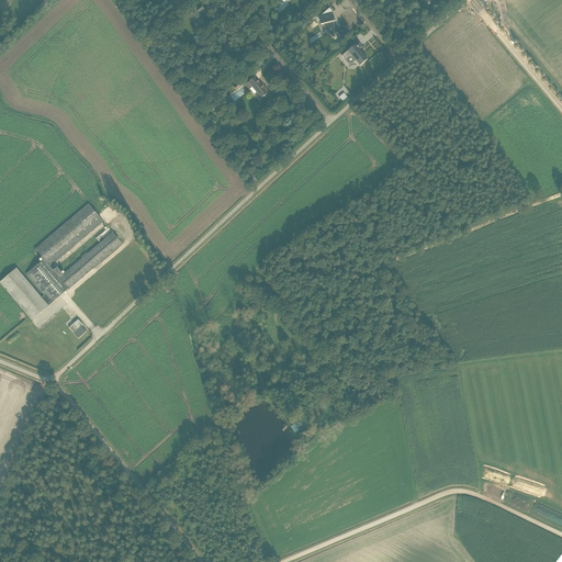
[(190,3),(187,0),(184,0),(176,9),(179,12),(190,3)]
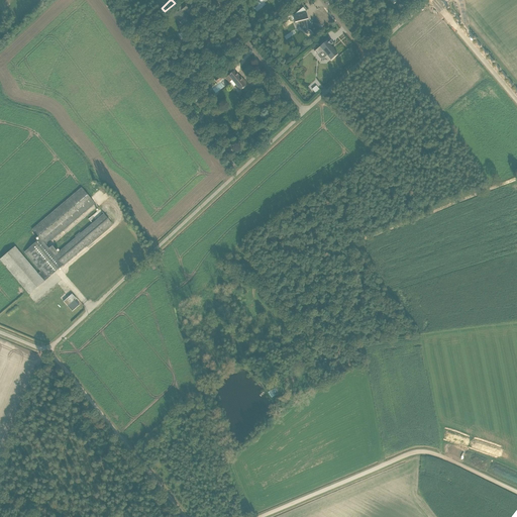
[(313,34),(320,28),(317,25),(312,23),(311,25),(309,24),(308,23),(308,22),(307,21),(307,20),(308,20),(306,14),(305,14),(305,12),(306,12),(305,11),(303,8),(295,14),(293,15),(292,12),(285,14),(285,15),(283,16),(284,18),(290,16),(291,20),(294,20),(295,25),(297,29),(299,28),(300,29),(303,32),(304,33),(308,35),(308,33),(309,30),(311,31),(313,34)]
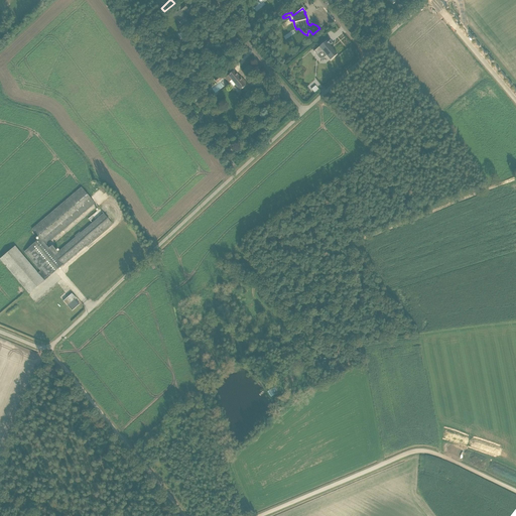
[(161,14),(158,10),(145,21),(147,23),(134,33),(136,36),(150,25),(148,24),(161,14)]
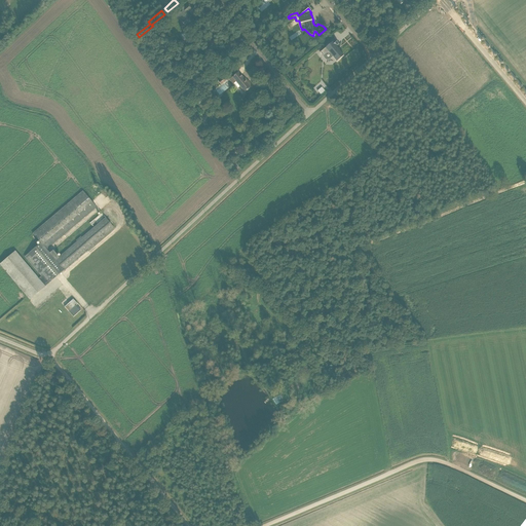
[(160,37),(166,32),(162,28),(156,32),(160,37)]
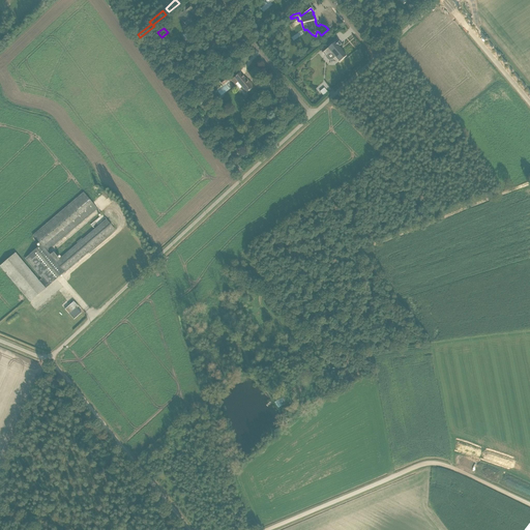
[(342,45),(336,39),(328,46),(329,47),(322,53),(325,56),(325,57),(328,60),(331,60),(335,57),(340,62),(346,56),(339,47),(342,45)]
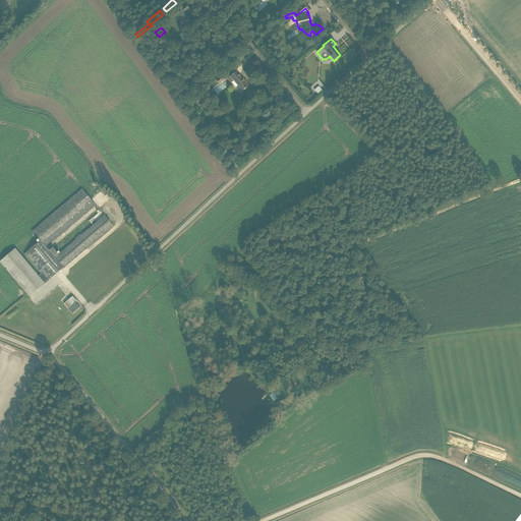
[(241,92),(249,85),(245,79),(245,80),(243,77),(242,78),(236,71),(233,73),(231,71),(227,74),(229,77),(227,79),(231,83),(232,82),(235,88),(237,87),(241,92)]
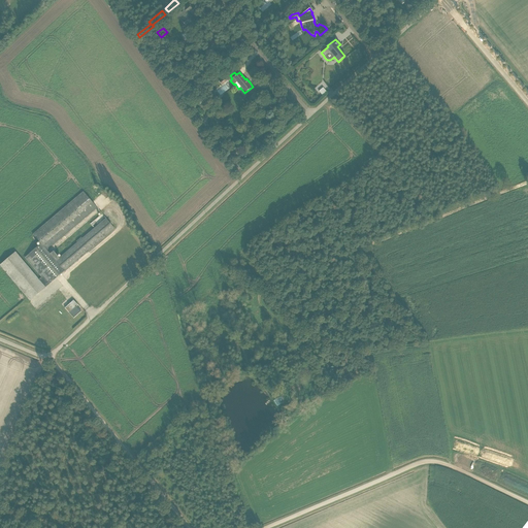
[(225,84),(228,80),(225,76),(220,81),(219,83),(222,86),(224,84),(225,84)]
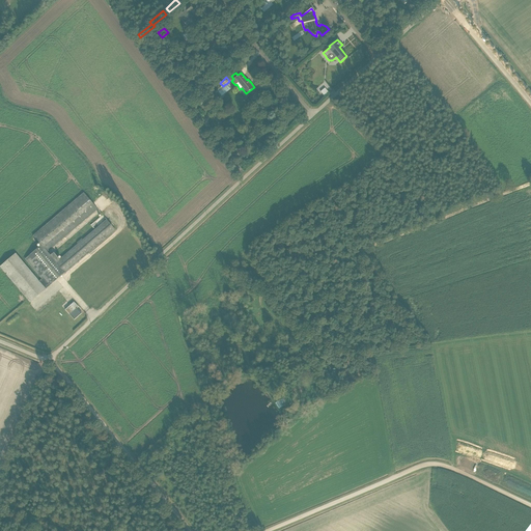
[(197,105),(204,99),(201,95),(194,102),(197,105)]
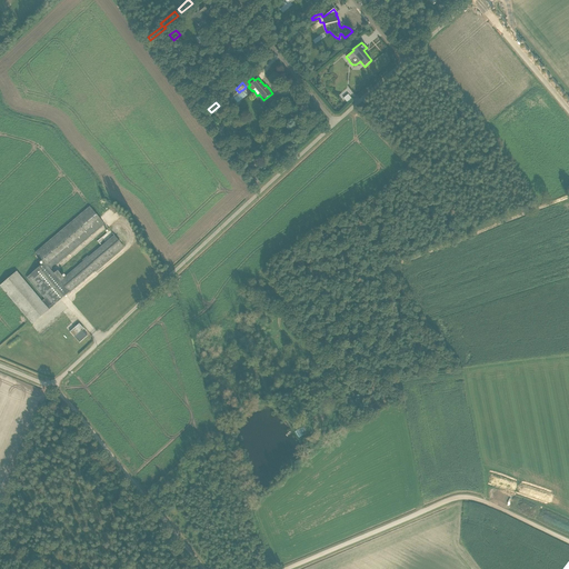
[(51,270),(105,225),(89,207),(36,253),(43,263),(27,278),(45,299),(42,301),(17,272),(0,286),(0,287),(32,325),(69,293),(70,293),(123,248),(115,236),(88,257),(87,257),(82,261),(82,262),(63,278),(58,271),(53,275),(51,270)]
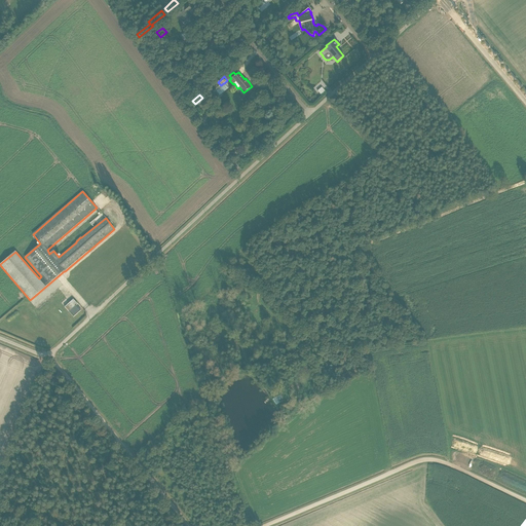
[(73,317),(81,310),(76,305),(77,304),(73,299),(65,307),(73,317)]
